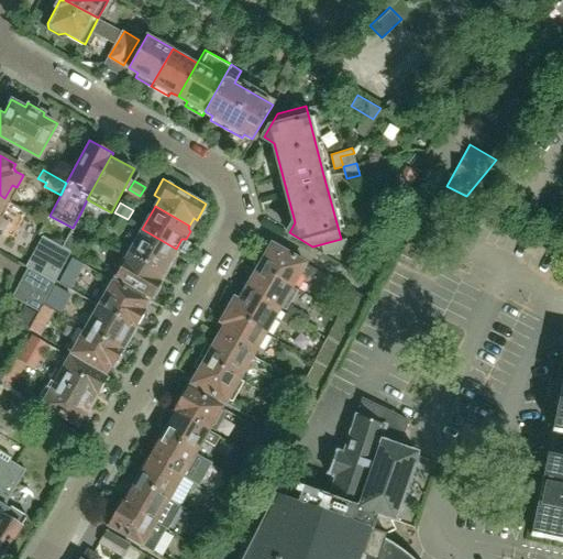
[(128,219),(114,212),(108,222),(121,230),(125,223),(128,219)]
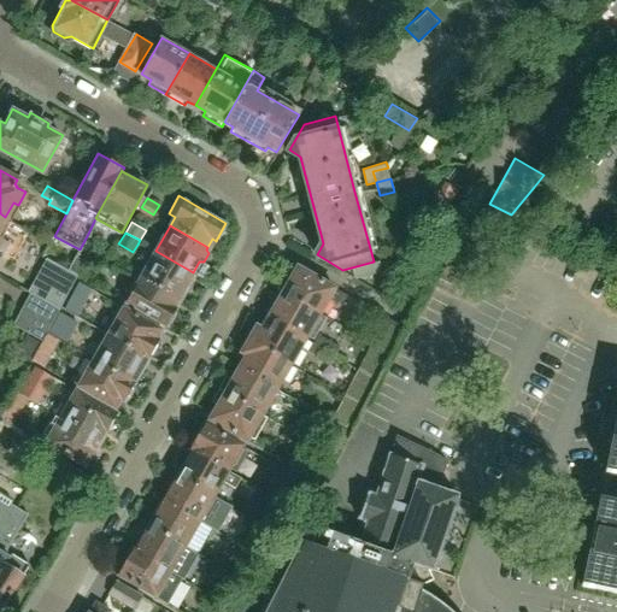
[(187,283),(193,272),(156,251),(141,276),(180,298),(181,295),(184,295),(189,287),(187,283)]
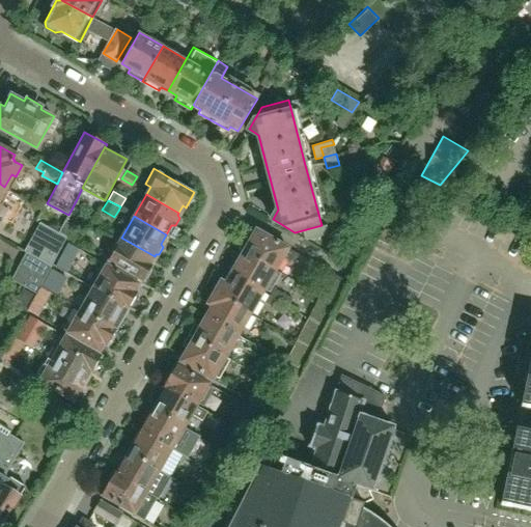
[(67,237),(75,223),(65,219),(59,231),(67,237)]
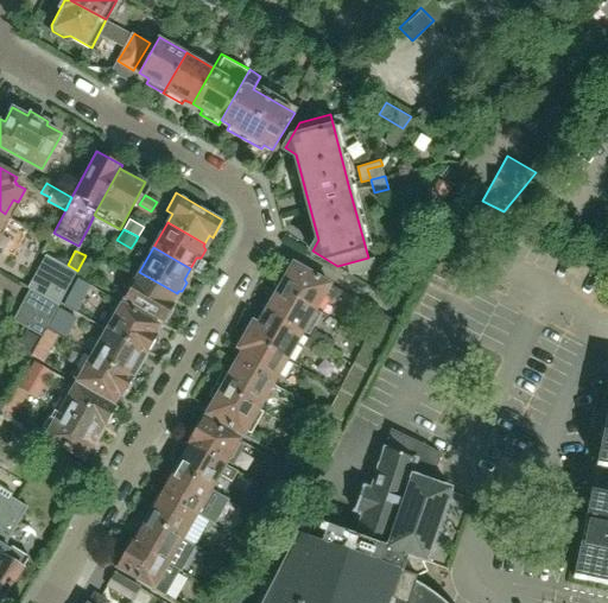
[(114,256),(108,266),(122,274),(128,265),(114,256)]
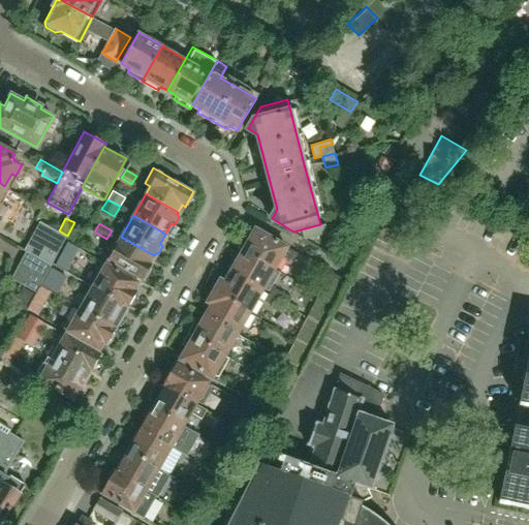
[(392,229),(382,224),(376,236),(386,241),(392,229)]
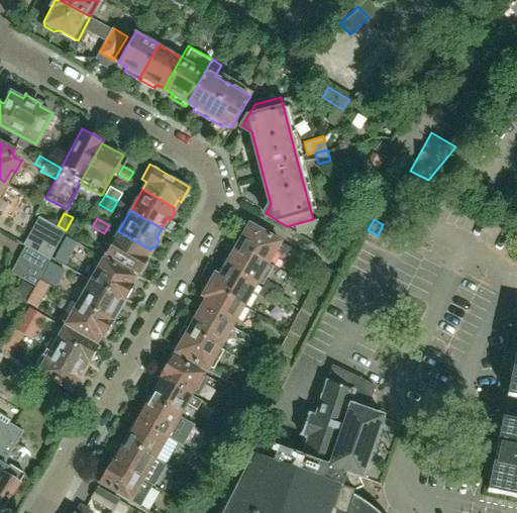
[(33,225),(23,241),(26,243),(50,257),(66,230),(58,225),(49,221),(44,231),(33,225)]
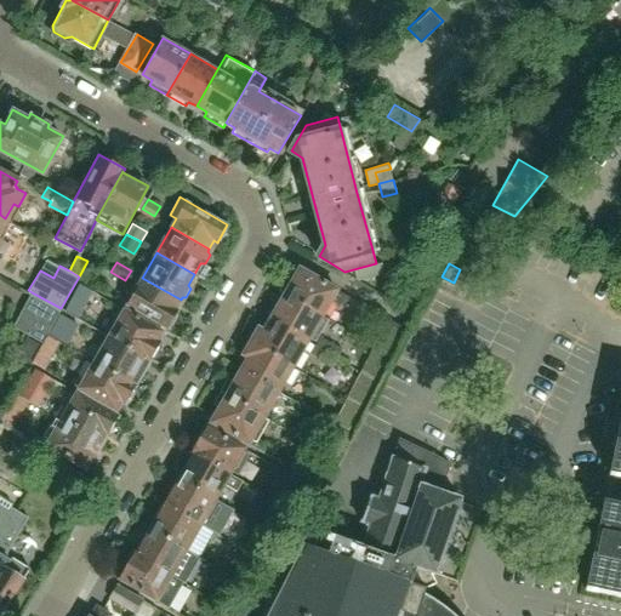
[(343,304),(349,296),(300,268),(294,279),(286,279),(280,291),(323,315),(332,298),(343,304)]
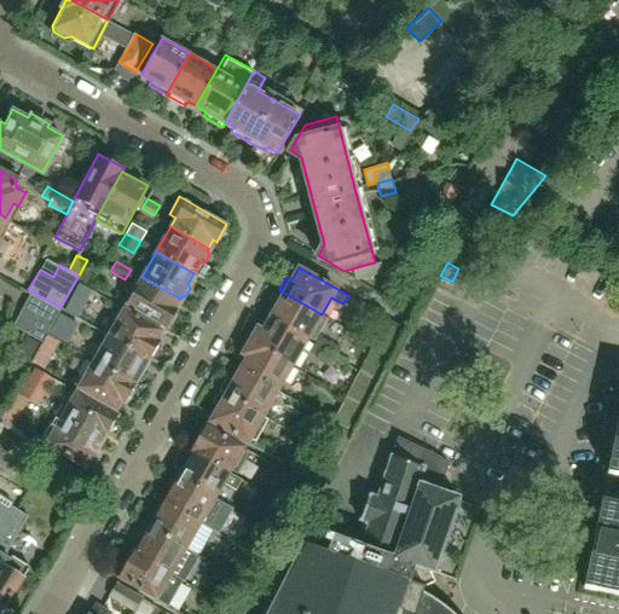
[(175,306),(180,299),(142,277),(126,303),(168,326),(179,308),(175,306)]
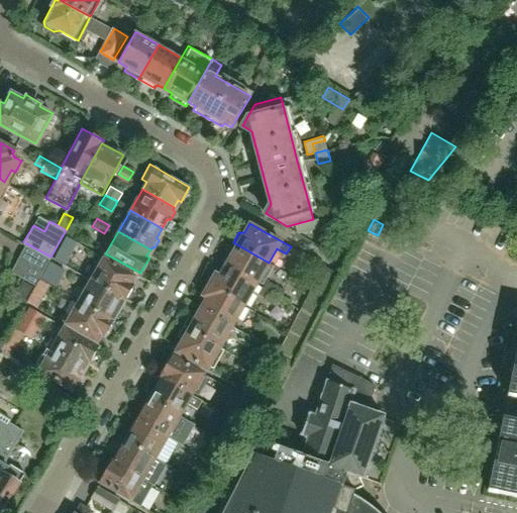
[(1,233),(0,233),(0,243),(14,255),(19,249),(1,233)]
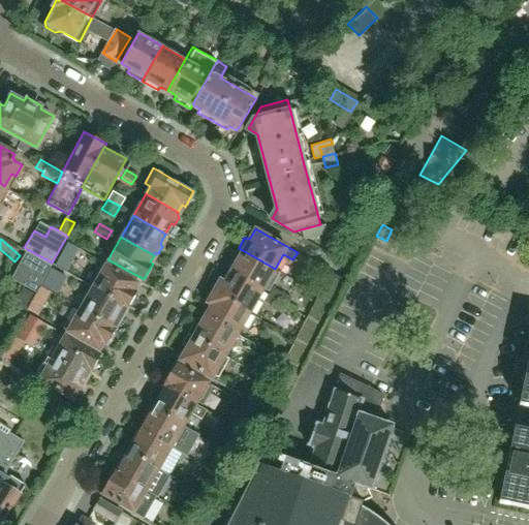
[(79,246),(68,240),(61,251),(72,257),(79,246)]
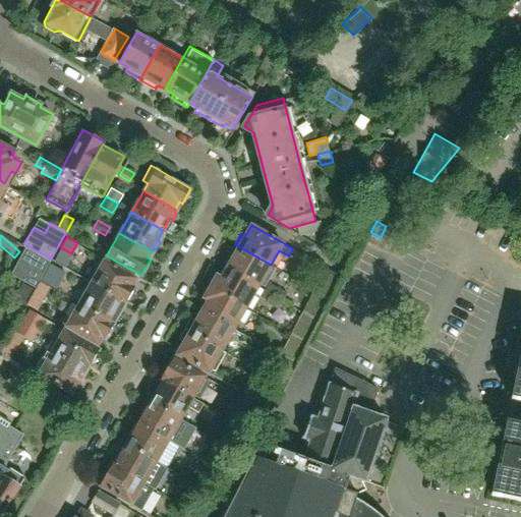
[(258,286),(271,265),(235,244),(230,252),(233,257),(227,268),(258,286)]
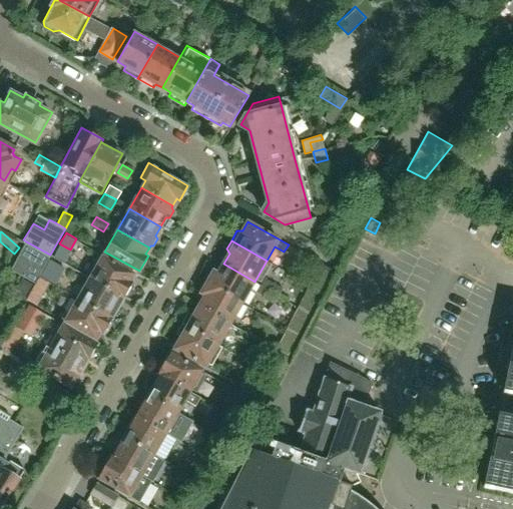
[(26,241),(15,262),(39,275),(50,255),(26,241)]
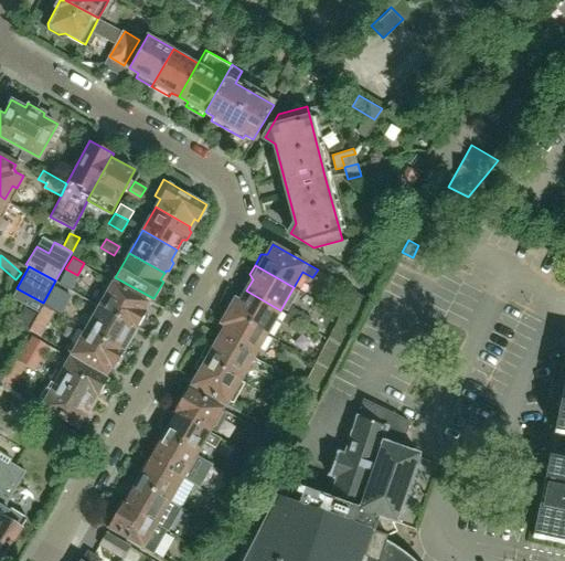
[(144,309),(148,302),(114,282),(99,306),(136,327),(138,327),(147,311),(144,309)]
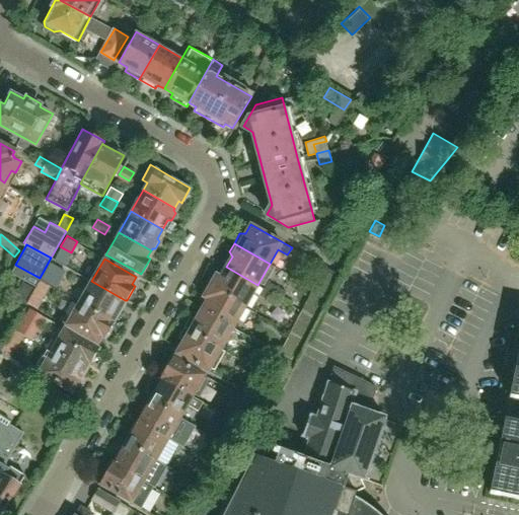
[(50,262),(42,277),(56,285),(64,269),(50,262)]
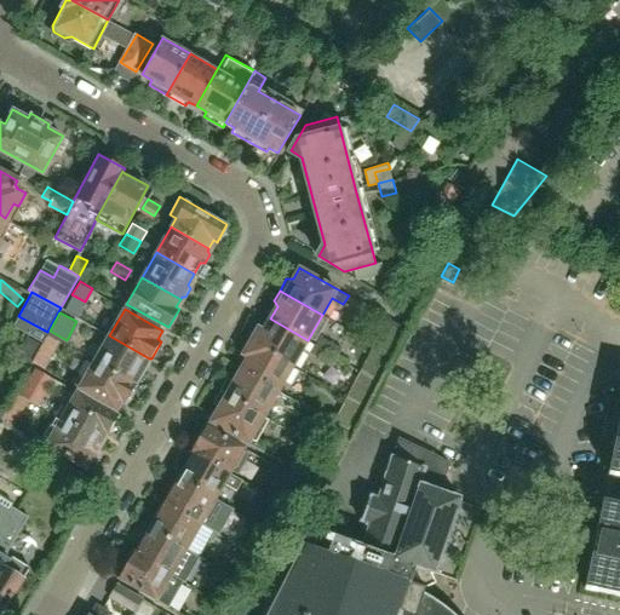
[(49,332),(47,332),(18,316),(15,323),(28,331),(16,354),(32,363),(33,360),(49,332)]
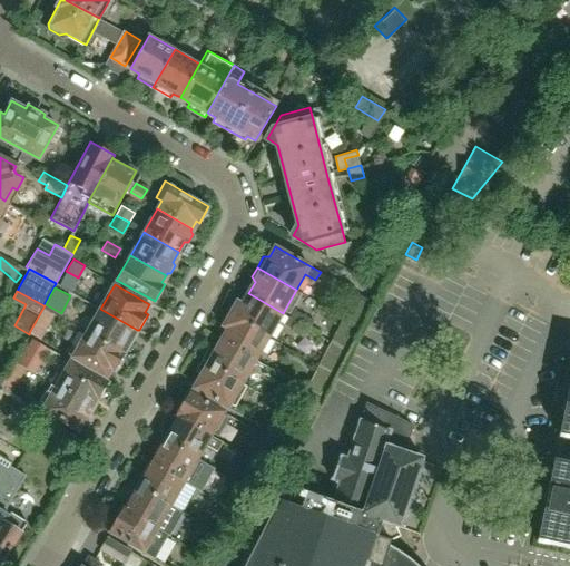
[(269,337),(283,313),(248,293),(243,303),(237,300),(229,314),(269,337)]
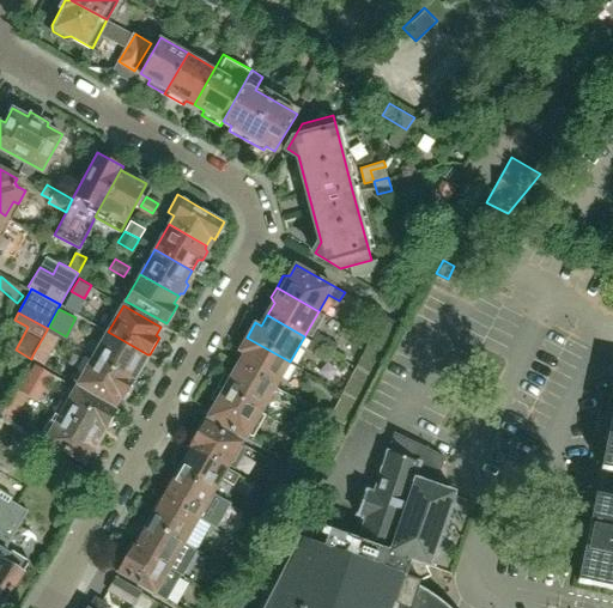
[(59,334),(48,328),(32,356),(43,362),(59,334)]
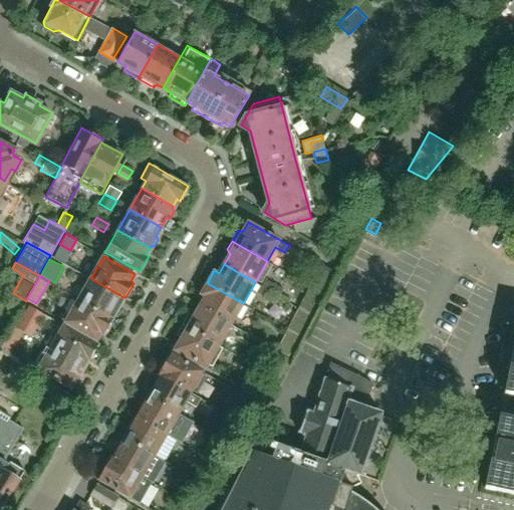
[(111,318),(123,297),(90,278),(78,299),(111,318)]
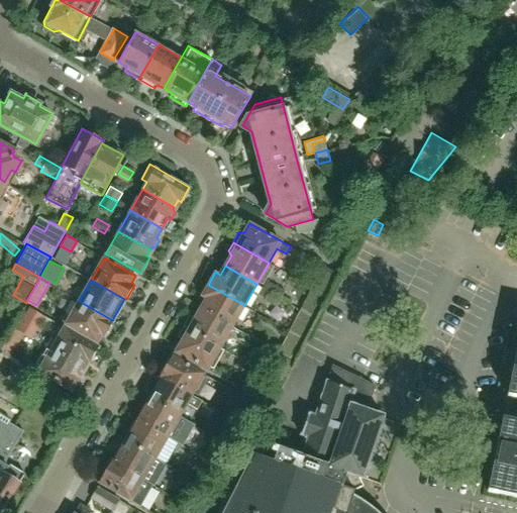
[(263,287),(274,293),(281,297),(285,290),(267,280),(263,287)]
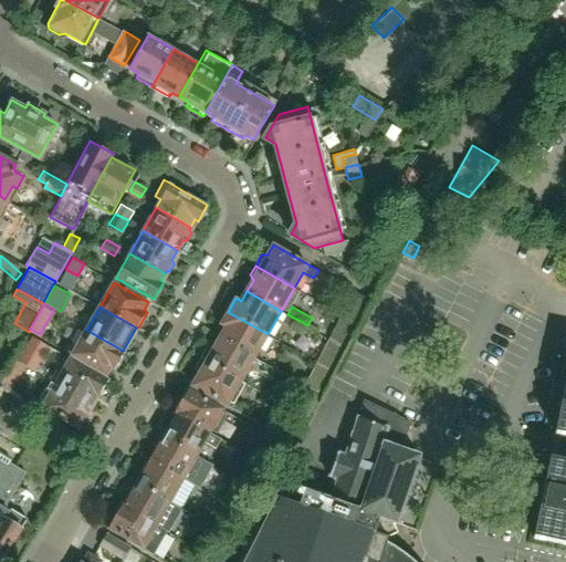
[(265,337),(268,334),(228,312),(221,323),(226,325),(219,337),(254,357),(265,337)]
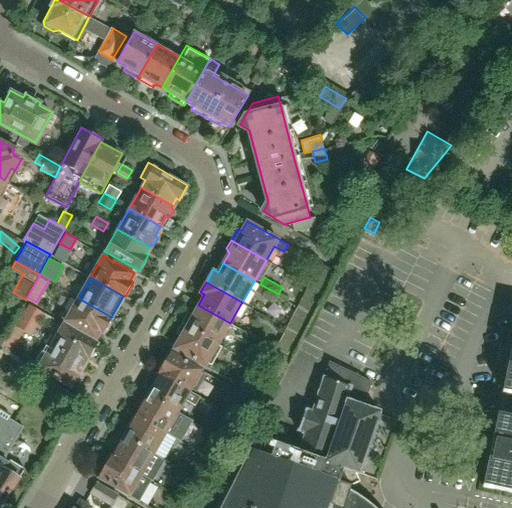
[(267,297),(271,290),(260,284),(256,291),(267,297)]
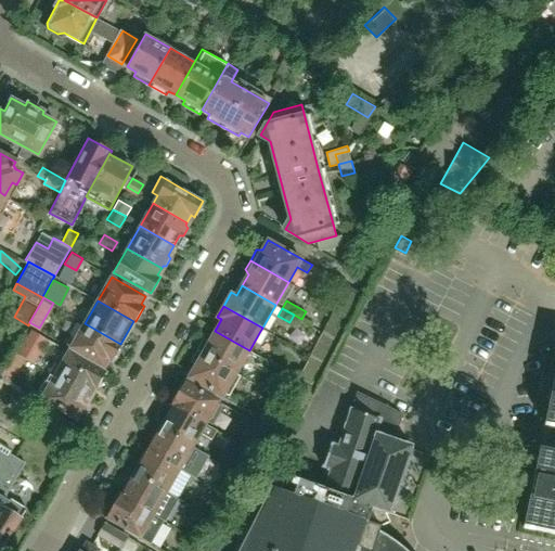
[(328,320),(323,330),(337,337),(343,328),(328,320)]
